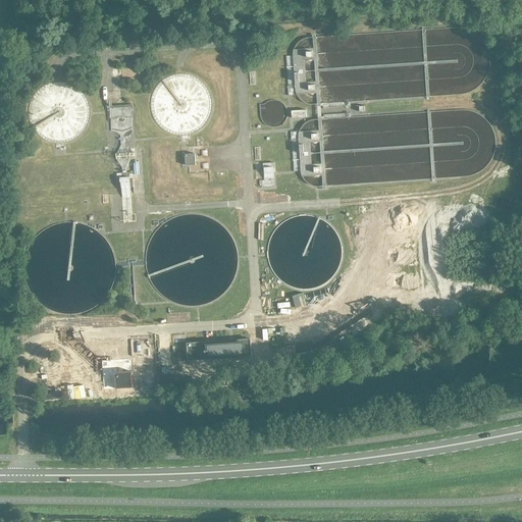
[(183,137),(188,136),(193,135),(197,133),(202,131),(205,126),(208,123),(211,118),(212,114),(213,109),(214,104),(213,99),(212,94),(209,90),(207,86),(203,83),(199,80),(195,76),(190,75),(185,74),(179,74),(174,75),(170,77),(166,80),(162,82),(159,86),(156,90),(154,94),(153,98),(152,103),(152,107),(152,112),(154,116),(156,120),(158,124),(161,128),(165,132),(169,134),(173,136),(178,137),(183,137)]
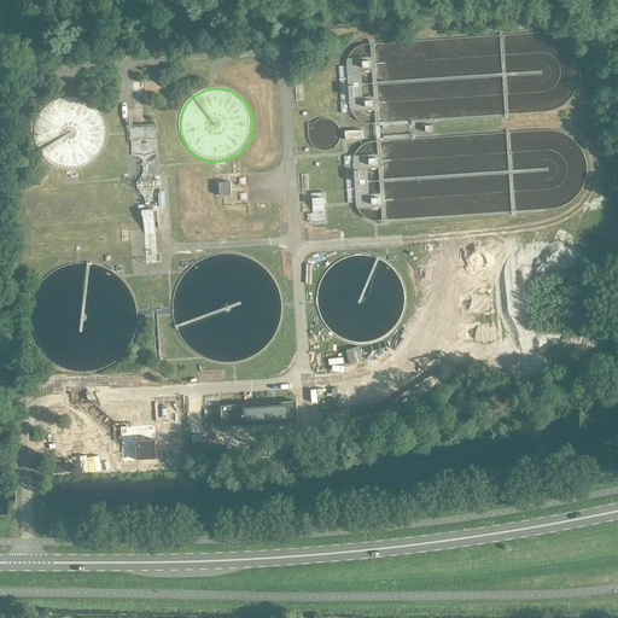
[(85,100),(80,98),(74,98),(68,98),(62,99),(57,100),(52,104),(47,108),(44,112),(41,117),(39,122),(38,128),(38,134),(39,140),(41,145),(44,150),(47,155),(51,158),(56,162),(62,164),(68,165),(73,165),(79,165),(83,163),(88,161),(93,158),(97,155),(100,150),(103,145),(105,140),(106,135),(106,129),(105,124),(104,118),(101,114),(98,110),(94,105),(89,103),(85,100)]
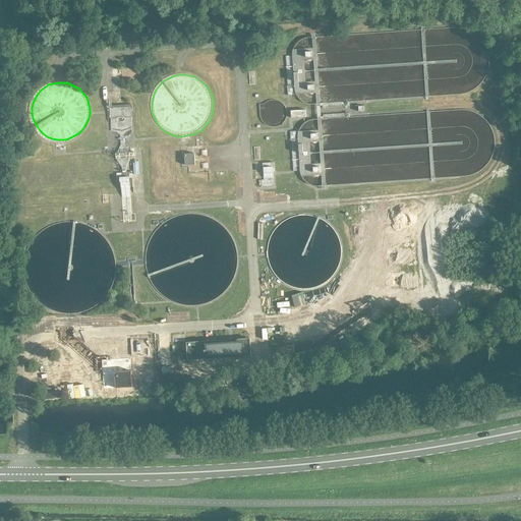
[(133,185),(132,171),(126,172),(126,167),(130,158),(130,152),(128,151),(124,145),(124,138),(132,132),(130,111),(133,110),(132,104),(112,105),(112,104),(112,100),(108,100),(108,105),(107,105),(108,121),(110,120),(111,130),(117,132),(120,135),(121,145),(118,151),(116,153),(116,159),(122,167),(122,172),(116,173),(117,187),(121,187),(121,195),(123,222),(135,221),(135,214),(131,213),(130,186),(133,185)]
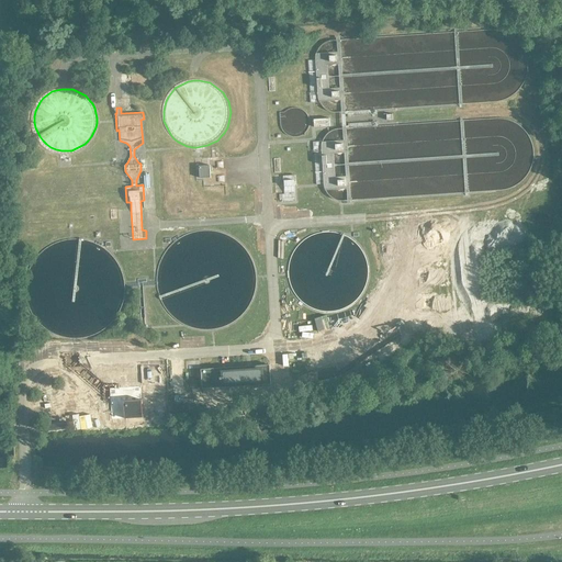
[(280,122),(280,126),(282,132),(287,135),(291,137),(296,137),(302,136),(305,133),(308,128),(310,124),(310,120),(307,115),(305,112),(301,109),(296,108),(292,108),(288,110),(284,112),(279,113),(280,122)]
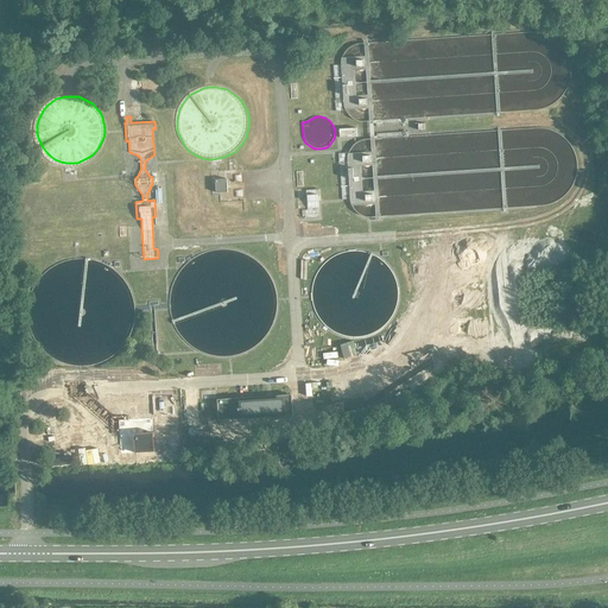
[(340,128),(340,138),(356,137),(356,128),(340,128)]
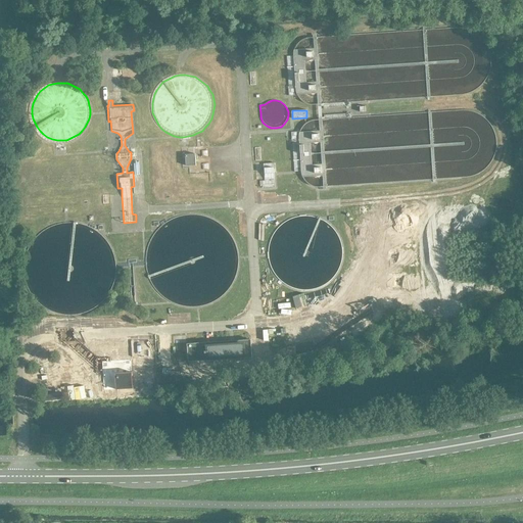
[(210,173),(208,147),(208,146),(181,147),(183,169),(189,168),(189,175),(210,173)]
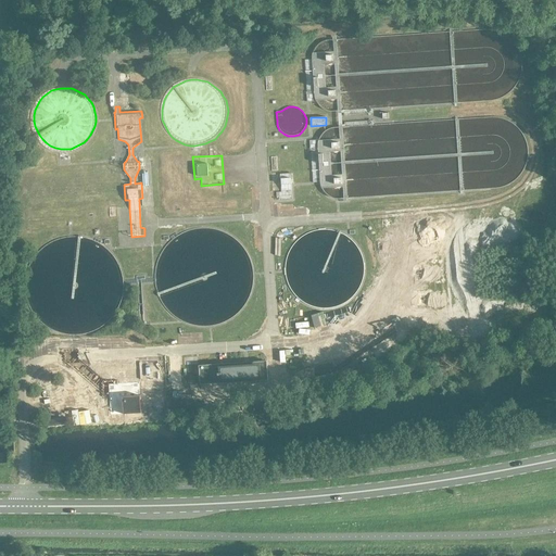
[(280,174),(281,192),(279,192),(279,200),(292,199),(291,179),(290,173),(280,174)]
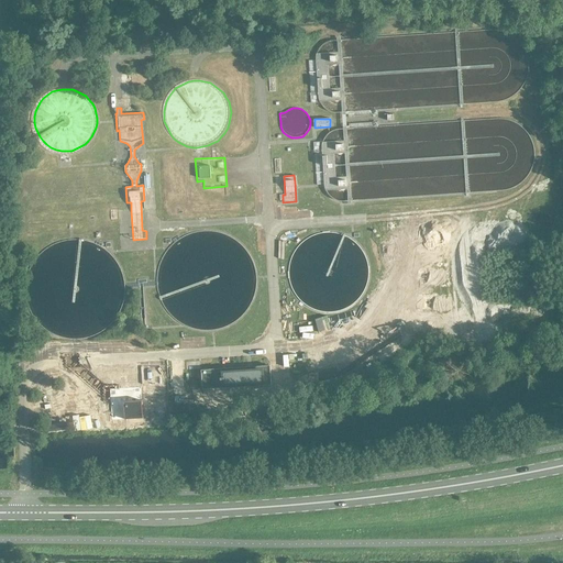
[(269,365),(202,370),(201,370),(202,388),(272,384),(269,365)]
